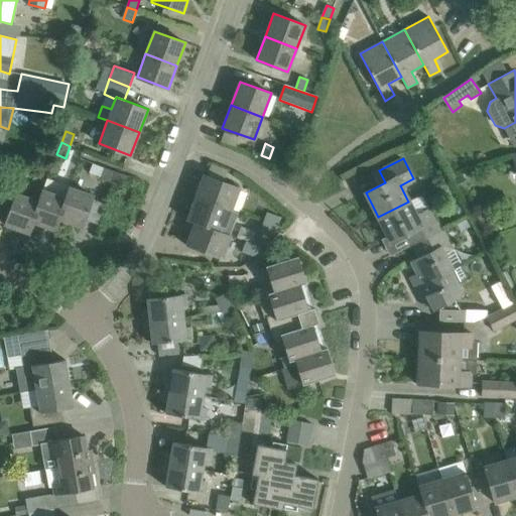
[(101,178),(111,182),(115,171),(105,167),(101,178)]
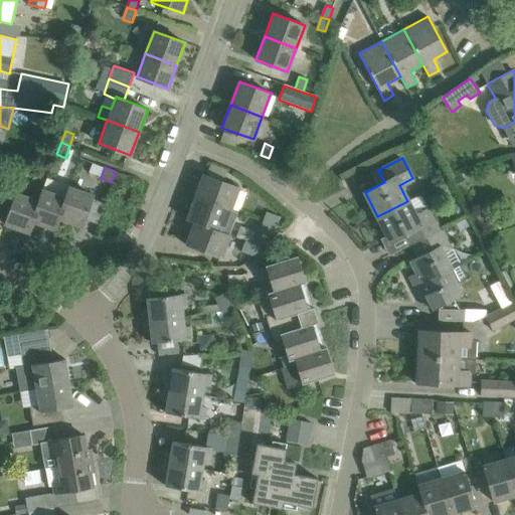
[(8,177),(19,181),(22,173),(11,168),(8,177)]
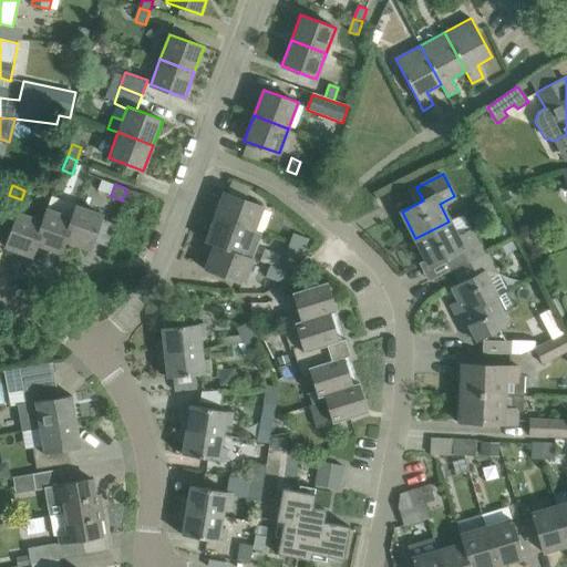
[(122,200),(134,205),(138,193),(126,188),(122,200)]
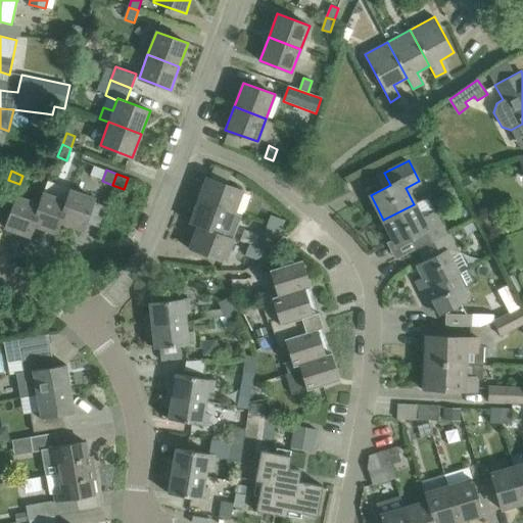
[(199,200),(234,212),(242,189),(207,177),(199,200)]
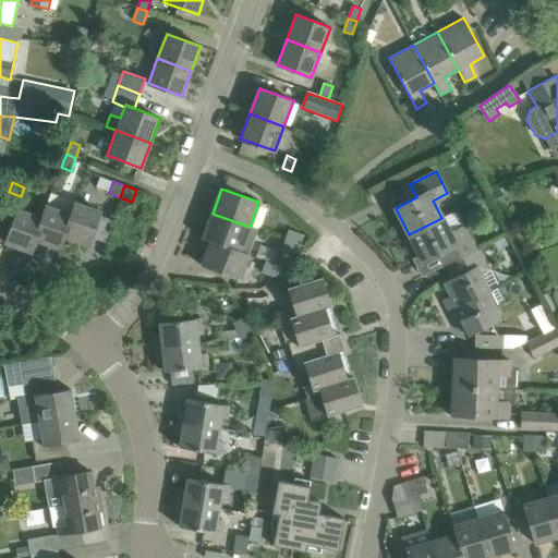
[(73,202),(69,214),(72,215),(64,237),(88,245),(100,211),(75,203),(73,202)]
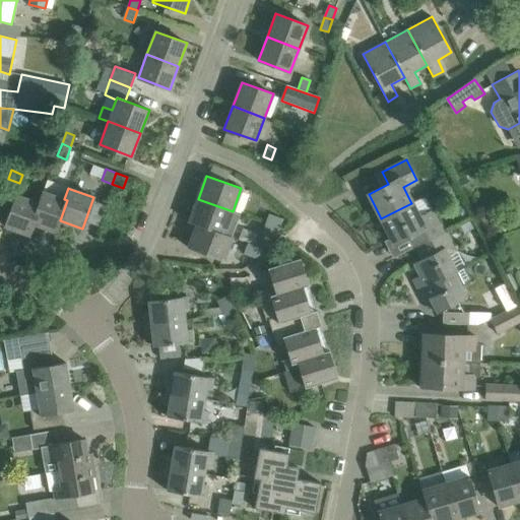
[(42,191),(38,202),(41,202),(33,224),(56,233),(60,220),(67,200),(64,199),(42,191)]
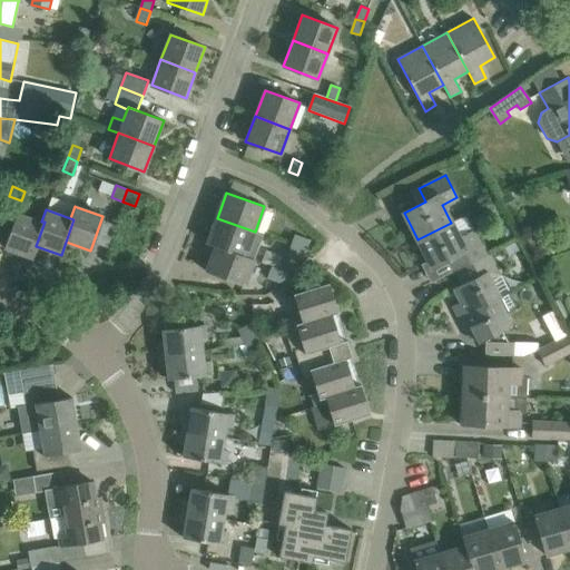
[(36,246),(45,222),(41,222),(19,213),(6,248),(31,258),(36,246)]
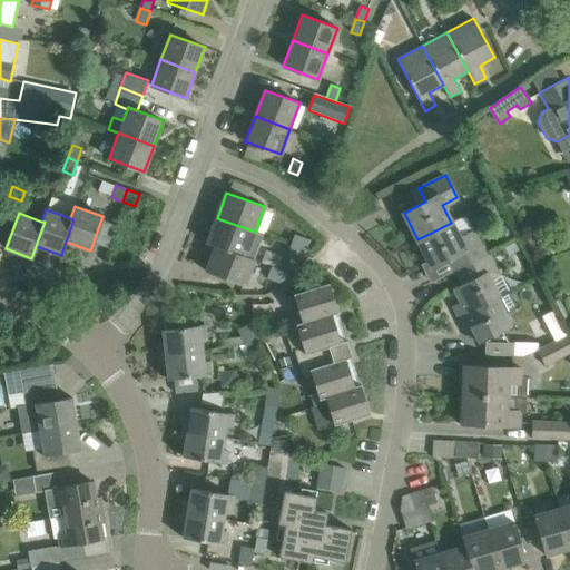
[(217,218),(207,244),(216,247),(245,256),(254,259),(263,235),(255,232),(217,218)]
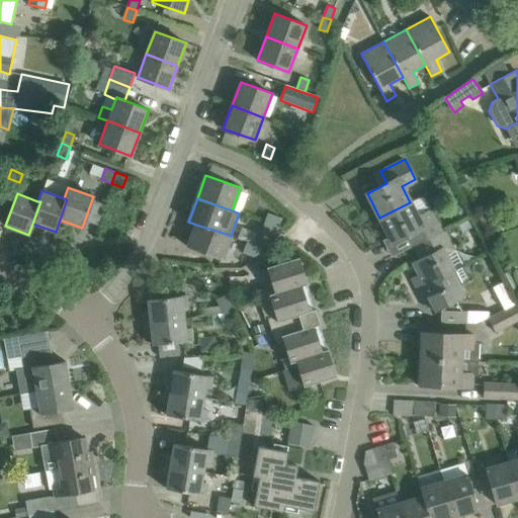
[(410,202),(379,218),(393,243),(413,233),(418,242),(411,246),(412,247),(441,232),(430,209),(417,217),(410,202)]
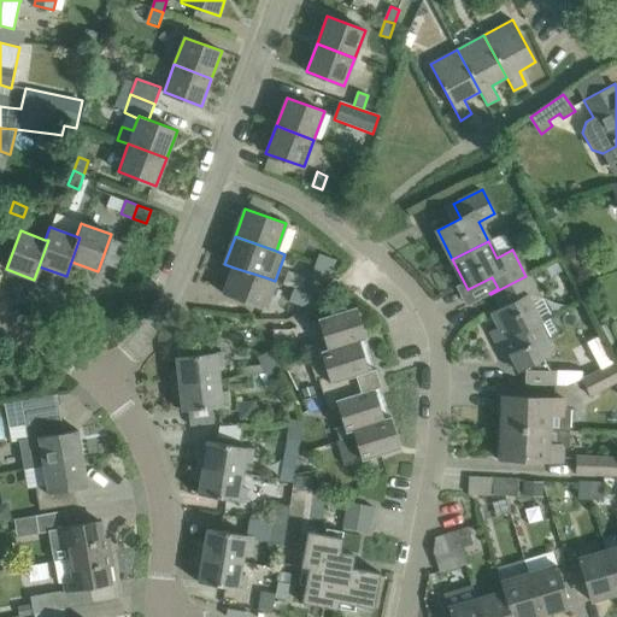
[(319,253),(315,265),(330,271),(335,259),(319,253)]
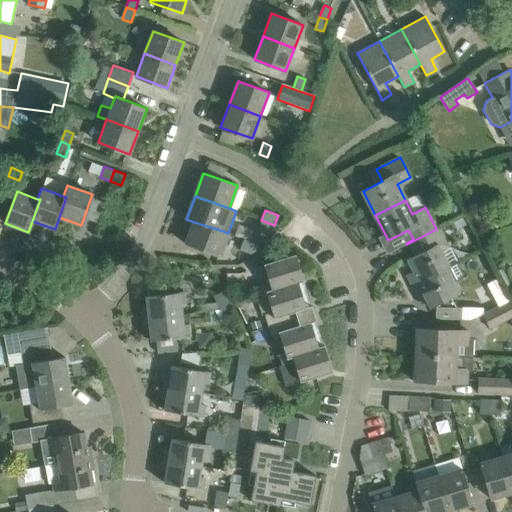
[(258,230),(271,235),(274,225),(261,220),(258,230)]
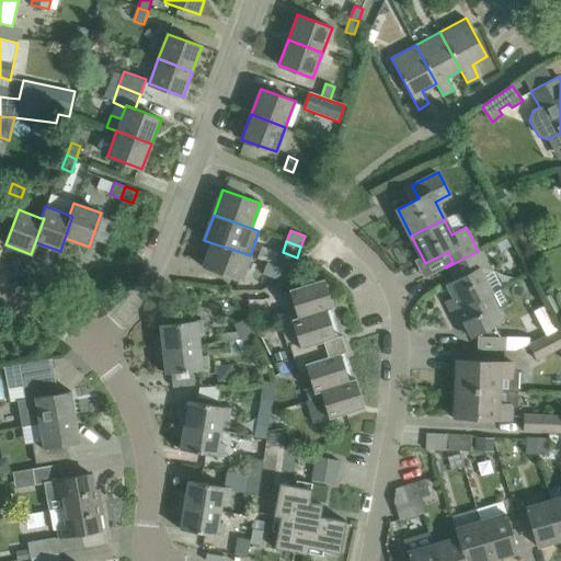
[(213,243),(204,267),(241,282),(250,255),(241,252),(213,243)]
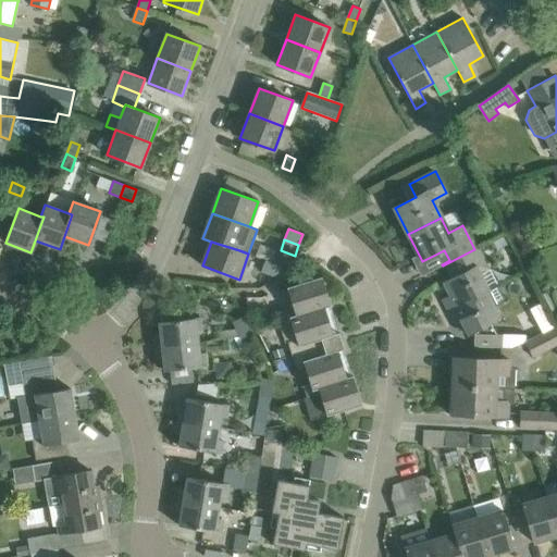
[(442,299),(448,310),(490,289),(480,272),(489,268),(478,247),(444,264),(450,277),(443,282),(449,295),(442,299)]
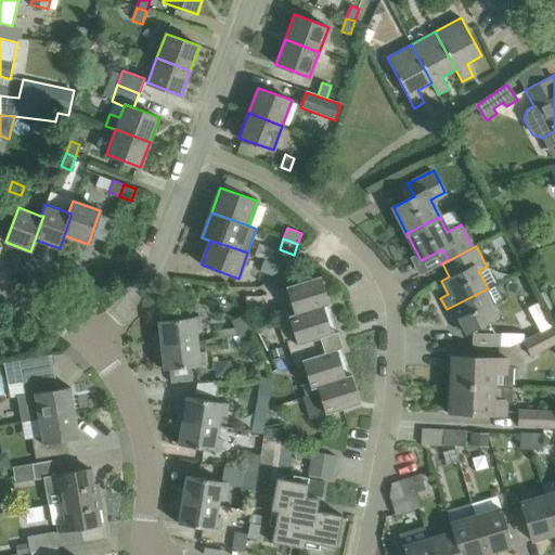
[(260,271),(274,276),(279,267),(263,261),(260,271)]
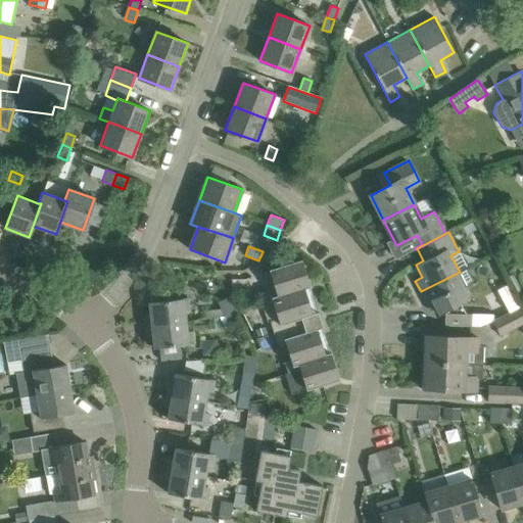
[(270,270),(274,285),(306,275),(302,259),(270,270)]
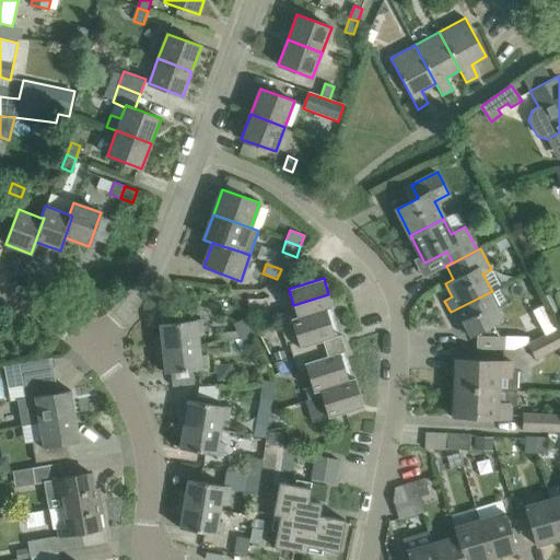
[(467,330),(470,336),(503,319),(498,308),(509,302),(501,287),(492,291),(451,312),(458,326),(461,325),(464,330),(461,331),(462,333),(467,330)]
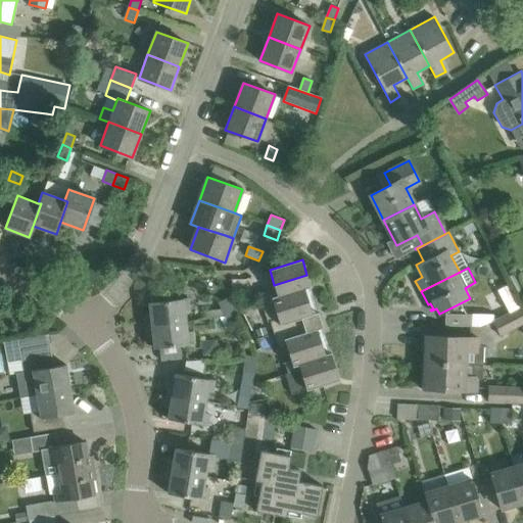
[(264,293),(267,304),(305,292),(304,289),(311,287),(306,275),(274,285),(276,289),(264,293)]
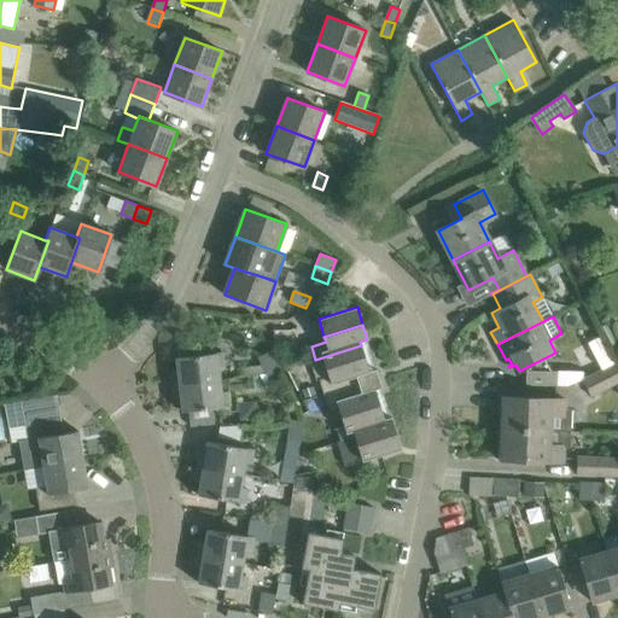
[(589,340),(599,368),(610,363),(599,337),(589,340)]
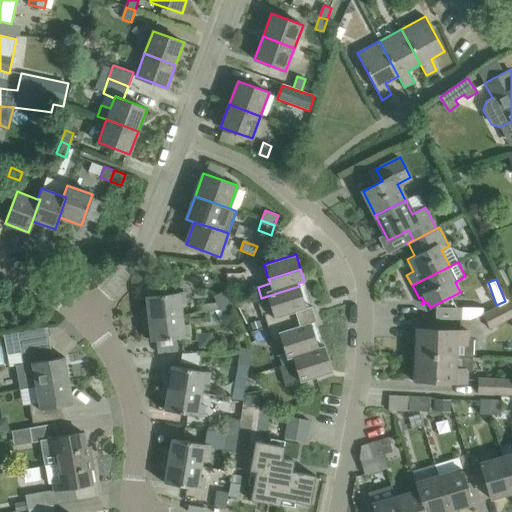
[(267,297),(272,313),(304,302),(299,286),(261,298),(262,299),(267,297)]
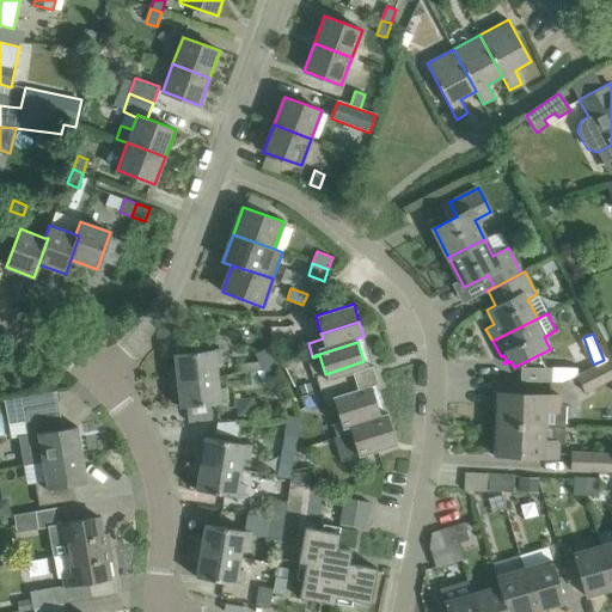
[(170,368),(171,381),(219,375),(218,363),(222,362),(221,348),(175,354),(176,367),(170,368)]
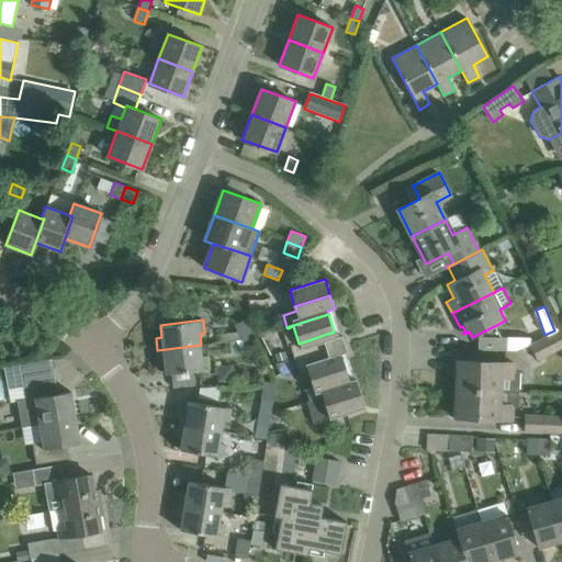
[(234,325),(238,333),(220,334),(221,343),(236,341),(256,339),(245,319),(234,325)]
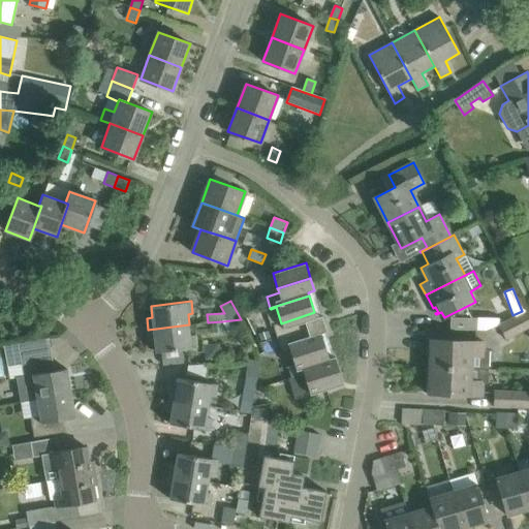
[(528,329),(528,314),(526,309),(499,323),(507,340),(528,329)]
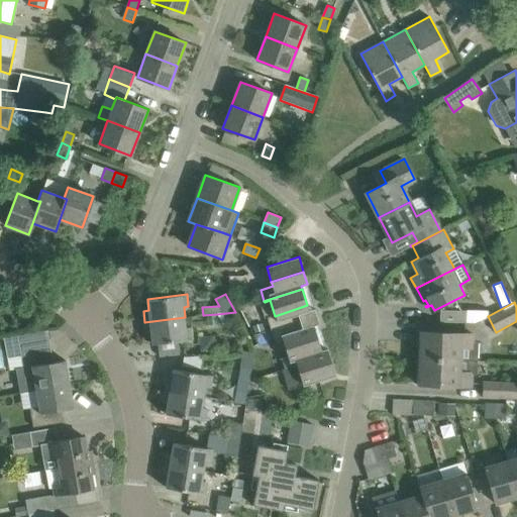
[(248,327),(253,335),(317,316),(315,309),(309,310),(307,305),(275,316),(267,318),(268,321),(248,327)]
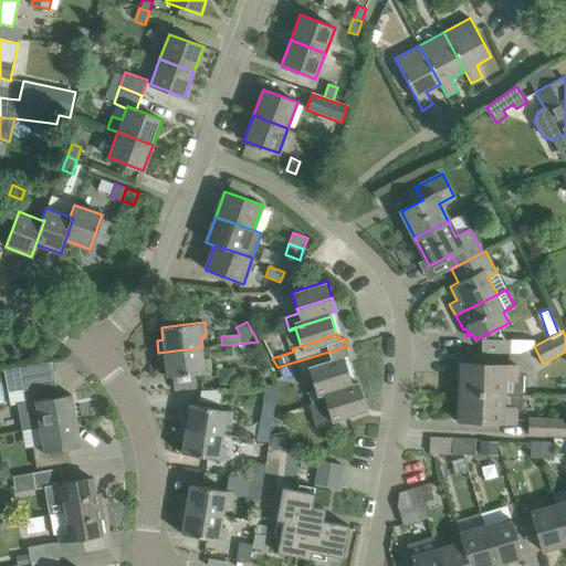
[(496,339),(482,338),(481,353),(510,353),(510,339),(496,339)]
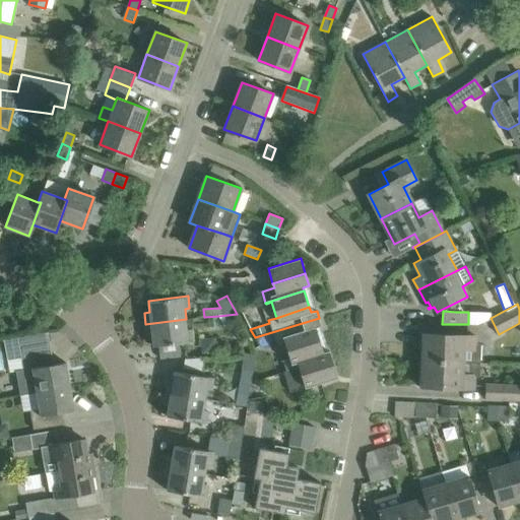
[(229,324),(232,328),(242,323),(237,314),(218,316),(223,326),(229,324)]
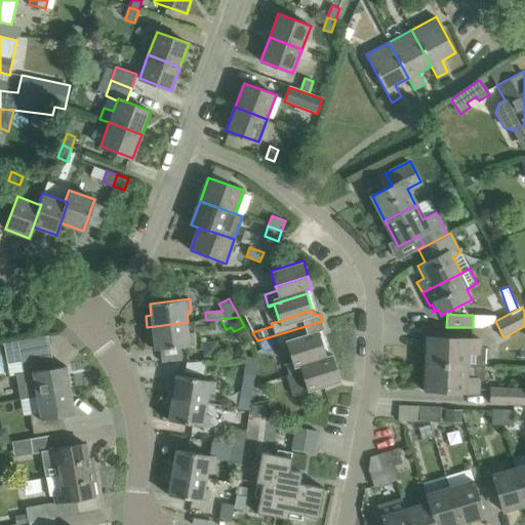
[(279,350),(287,347),(320,336),(318,330),(324,328),(322,321),(257,340),(275,335),(279,350)]
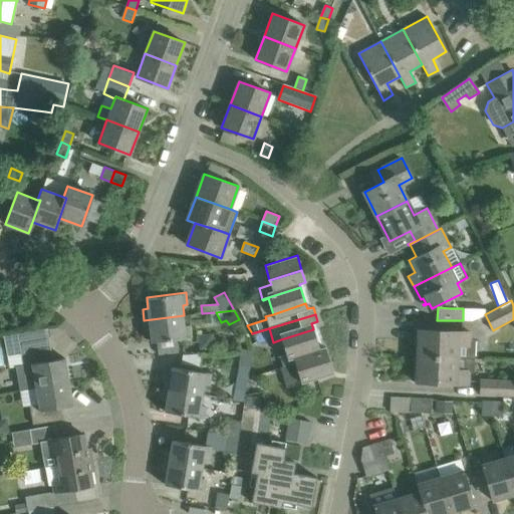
[(144,320),(146,331),(151,330),(152,341),(191,337),(189,325),(185,325),(184,315),(144,320)]
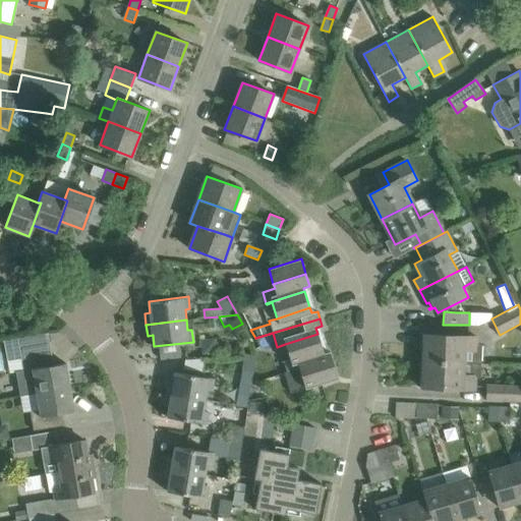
[(285,344),(289,359),(323,349),(317,334),(285,344)]
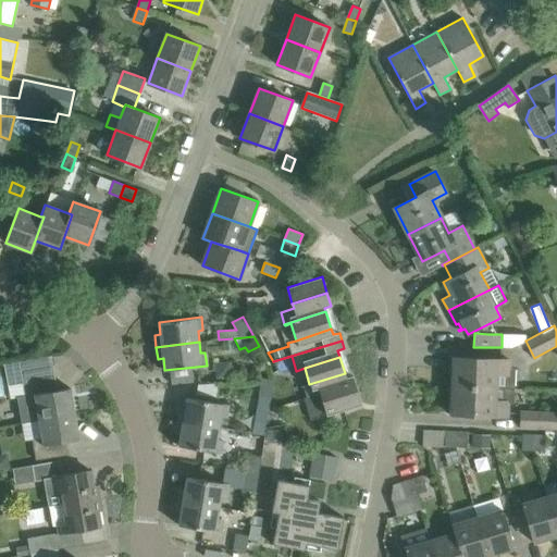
[(510,360),(454,357),(453,385),(515,388),(516,368),(509,368),(510,360)]
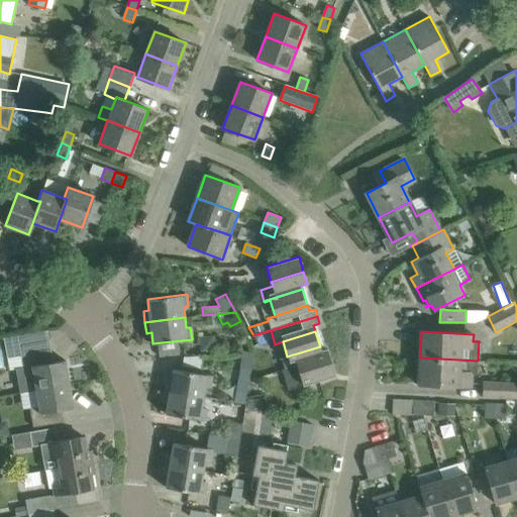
[(19,393),(36,390),(70,384),(65,359),(54,363),(50,346),(20,351),(23,368),(15,370),(19,393)]
